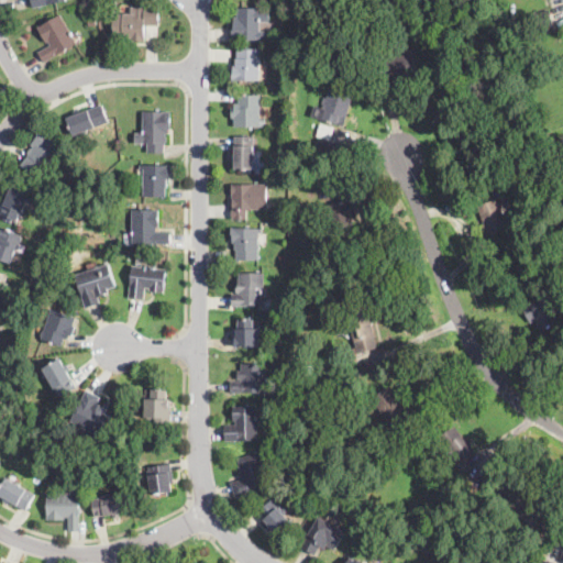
[(68,0),(33,9),(31,0),(68,0)]
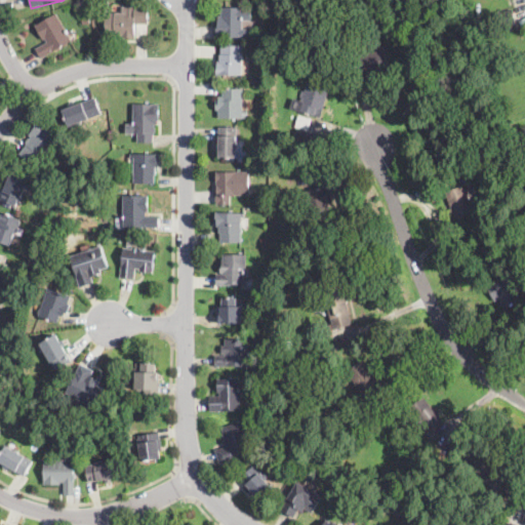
[(135,24),(135,38),(125,38),(122,38),(122,35),(114,35),(114,33),(106,33),(106,12),(117,12),(117,11),(122,11),(122,6),(129,6),(129,5),(149,5),(149,24),(135,24)]
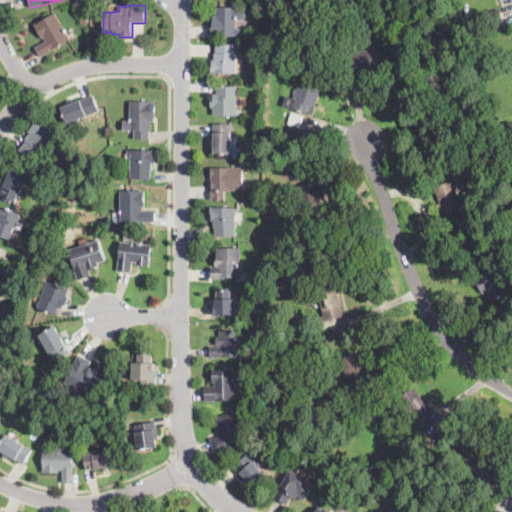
[(245,19),(236,19),(236,28),(245,28),(244,36),(210,35),(211,22),(213,22),(213,16),(216,16),(216,14),(215,13),(215,9),(216,8),(216,7),(245,7),(245,19)]
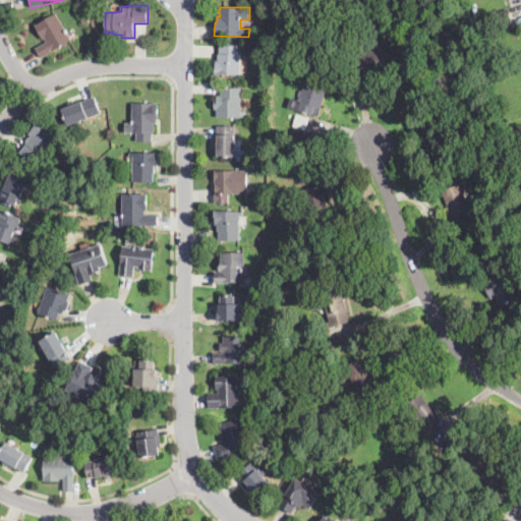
[(467,20),(461,22),(457,11),(464,9),(467,20)]
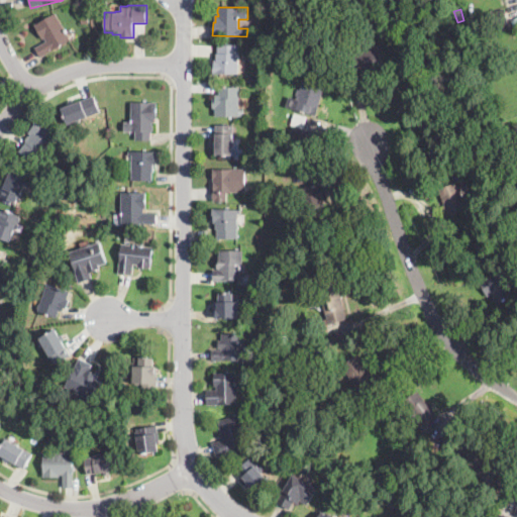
[(494,26),(491,12),(505,9),(508,23),(494,26)]
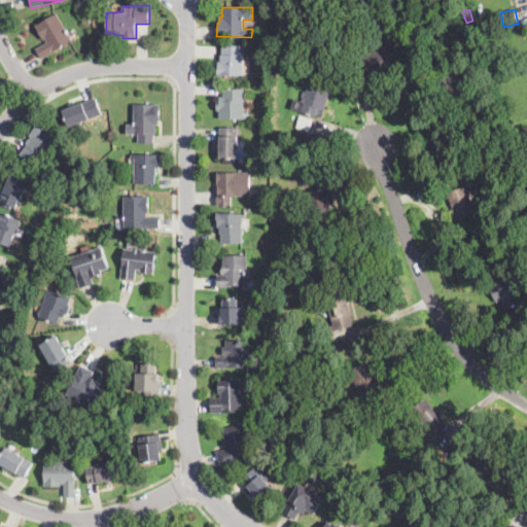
[(73,40),(42,59),(37,49),(48,42),(46,39),(45,40),(37,27),(58,13),(73,40)]
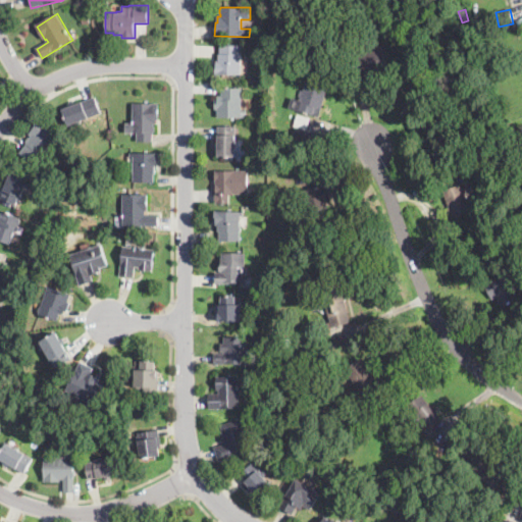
[(83,23),(81,16),(88,14),(90,22),(83,23)]
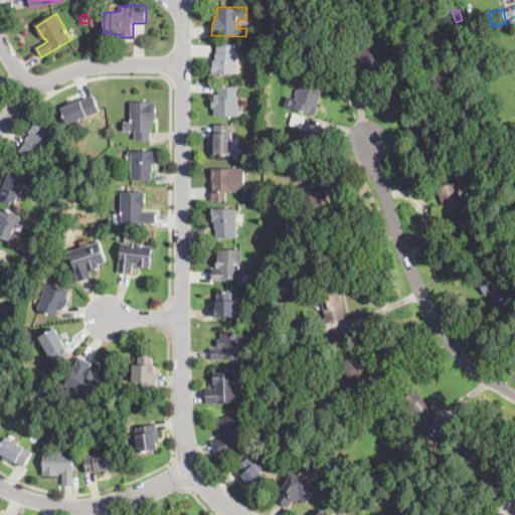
[(238,44),(239,45),(239,48),(237,48),(237,54),(238,54),(238,58),(237,58),(237,73),(212,73),(212,64),(213,64),(213,60),(215,60),(215,53),(217,53),(217,44),(238,44)]
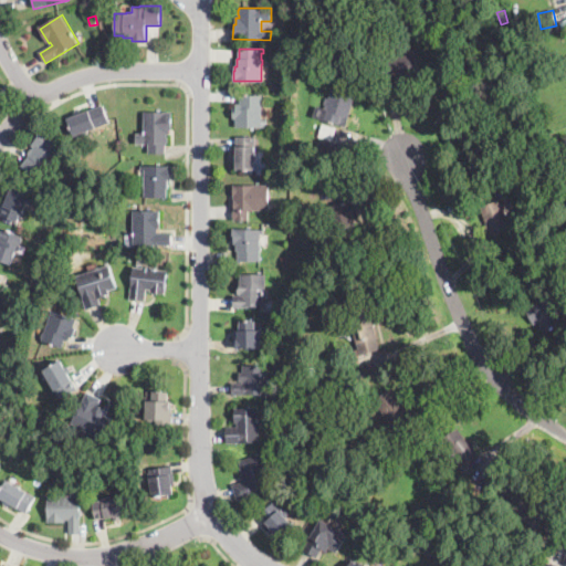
[(398,79),(398,77),(385,79),(383,59),(417,54),(420,75),(398,79)]
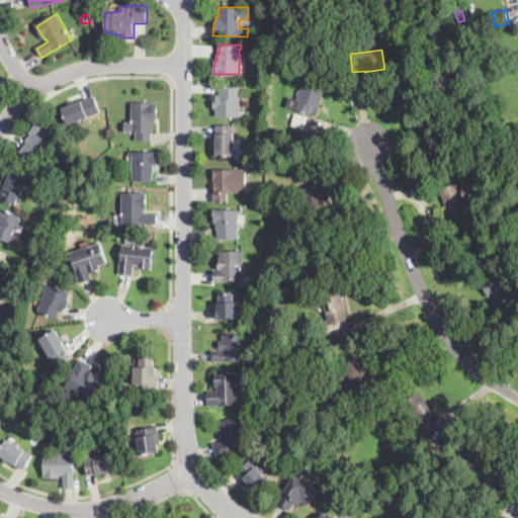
[(319,107),(314,105),(312,114),(287,107),(290,97),(297,99),(298,96),(297,96),(299,89),(301,90),(304,82),(325,88),(319,107)]
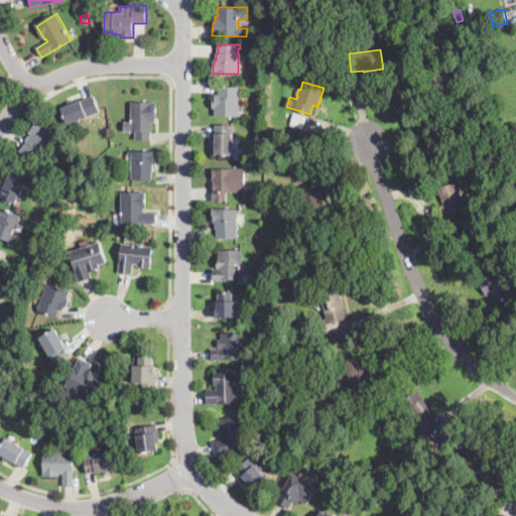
[(496,92),(481,98),(478,91),(493,85),(496,92)]
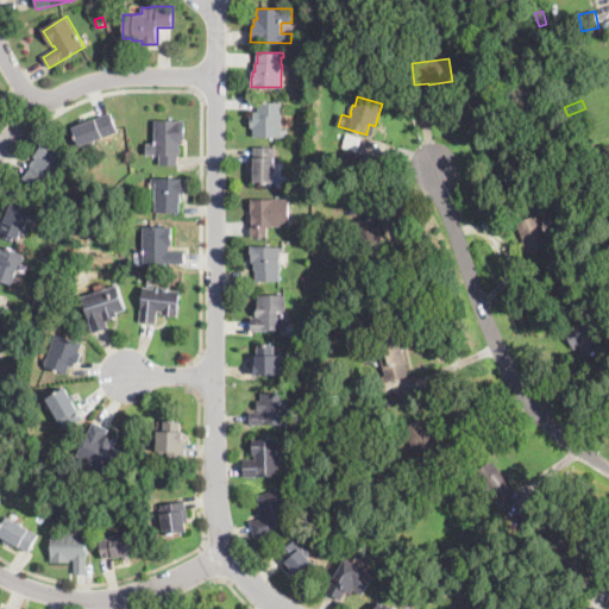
[(282,102),(282,129),(284,130),(284,137),(255,137),(255,127),(251,127),(251,115),(255,115),(255,112),(259,112),(259,102),(282,102)]
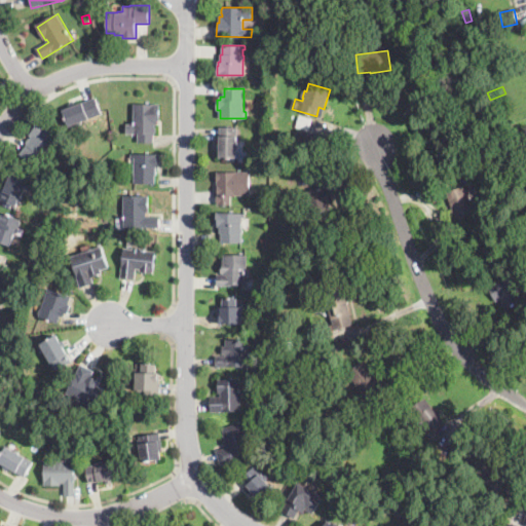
[(68,126),(63,110),(97,98),(103,113),(68,126)]
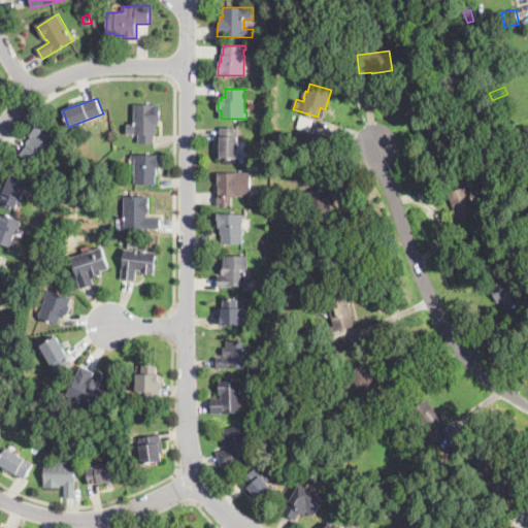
[(160,121),(159,121),(159,125),(156,125),(156,127),(157,127),(156,133),(156,134),(155,134),(155,142),(138,142),(138,134),(134,134),(135,104),(160,104),(160,121)]
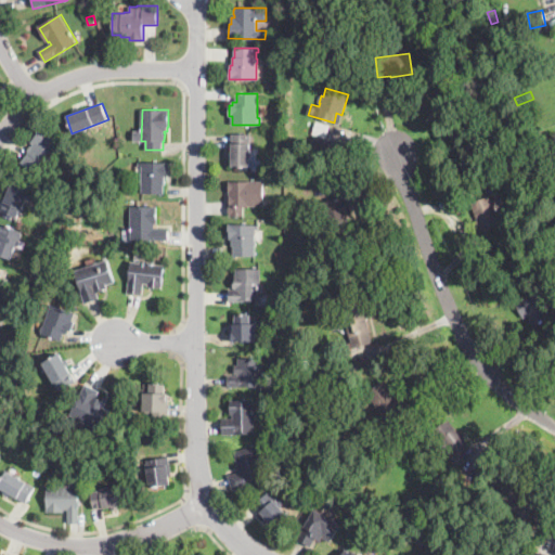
[(326,137),(312,133),(317,120),(330,125),(326,137)]
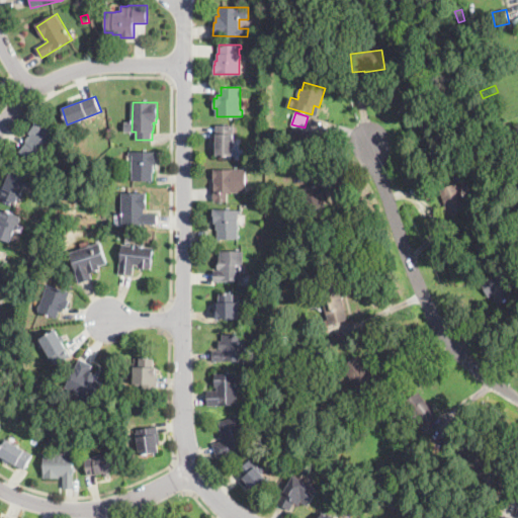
[(57,140),(55,140),(42,156),(44,157),(37,165),(20,152),(27,144),(26,143),(26,142),(26,140),(29,137),(30,137),(31,136),(29,134),(35,125),(34,125),(41,116),(61,132),(59,135),(59,137),(57,140)]
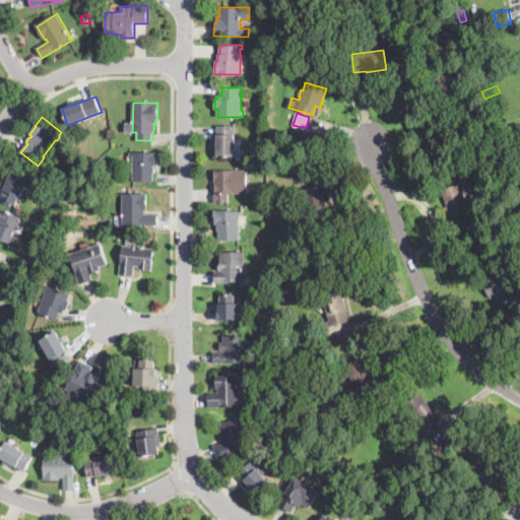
[(217,156),(217,125),(235,125),(235,156),(217,156)]
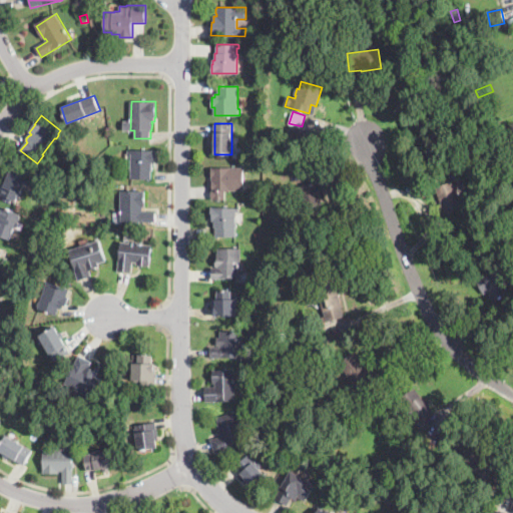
[(156,150),(156,160),(155,160),(155,163),(152,163),(152,170),(151,170),(151,179),(131,178),(131,170),(130,170),(131,153),(128,153),(128,149),(156,150)]
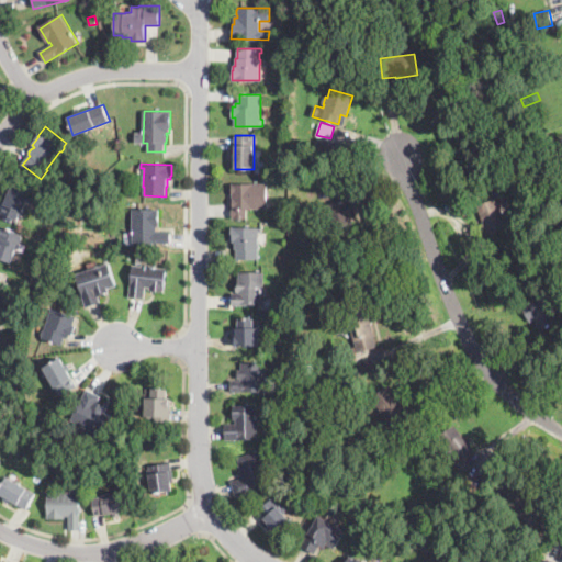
[(23,213),(19,223),(0,214),(4,205),(1,204),(10,182),(33,192),(23,213)]
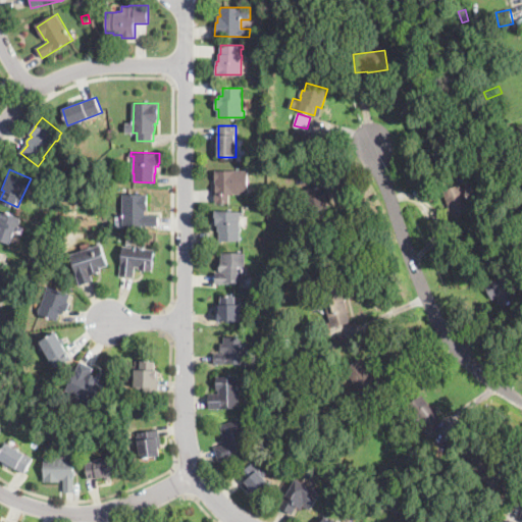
[(215,203),(215,170),(247,170),(248,194),(235,194),(235,195),(229,195),(229,203),(215,203)]
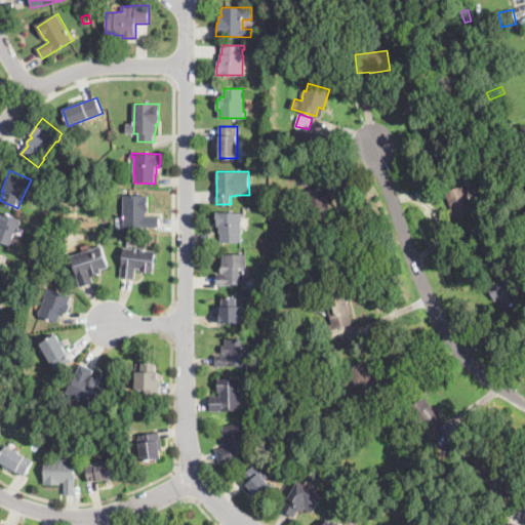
[(66,189),(63,197),(53,194),(56,186),(66,189)]
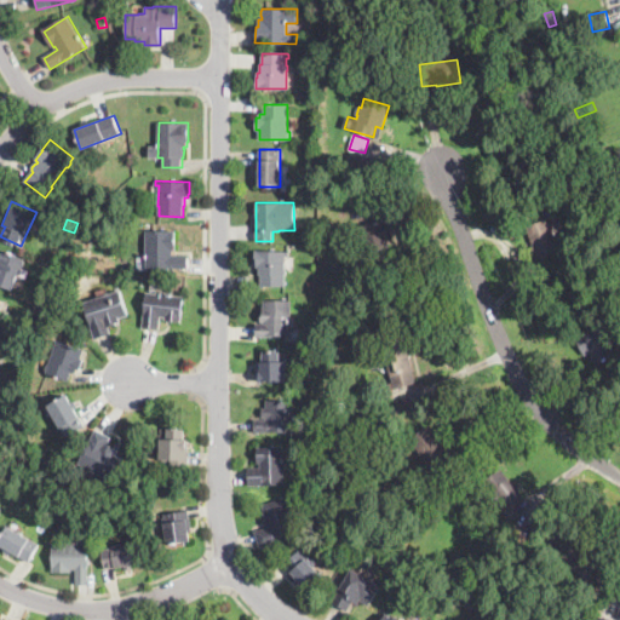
[(537,259),(532,247),(534,246),(527,227),(547,219),(560,251),(537,259)]
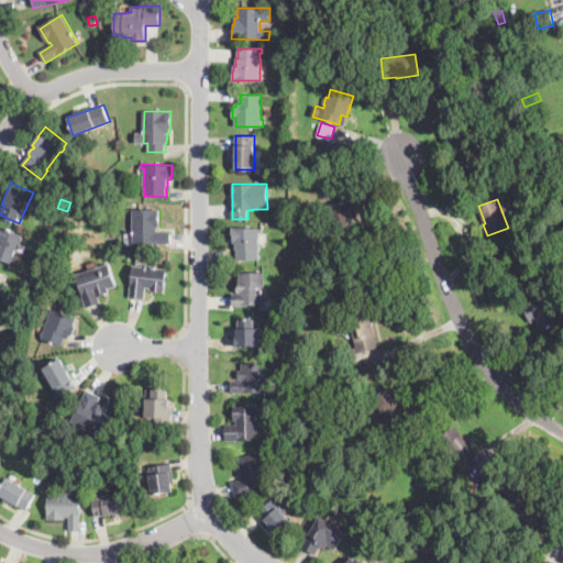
[(354,234),(332,238),(331,227),(329,228),(328,220),(330,220),(328,205),(350,202),(354,234)]
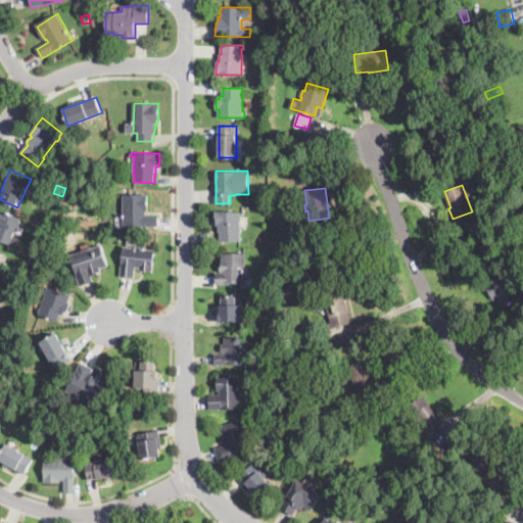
[(148,211),(146,211),(146,215),(158,216),(158,226),(123,226),(123,194),(148,194),(148,211)]
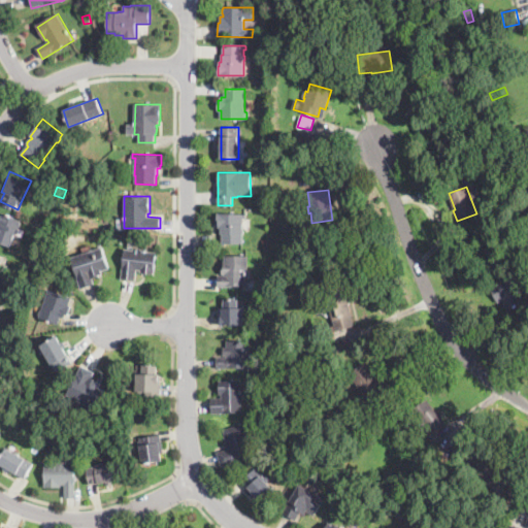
[(11,248),(0,242),(0,222),(3,213),(22,221),(11,248)]
